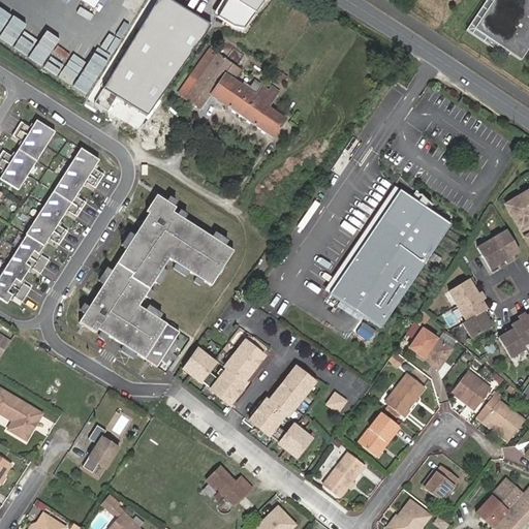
[(72,0),(90,10),(96,0),(72,0)]
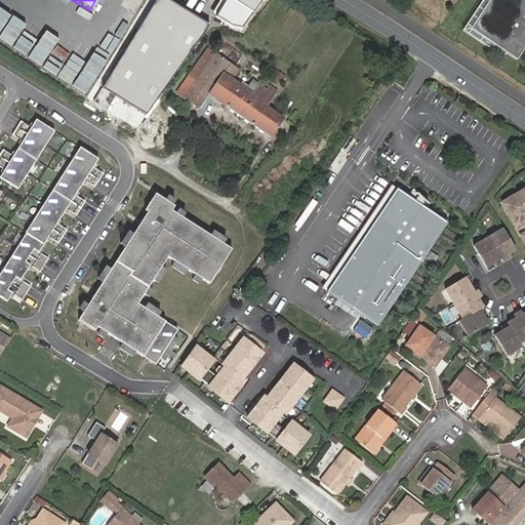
[(209,26),(167,0),(155,0),(102,87),(146,114),(209,26)]
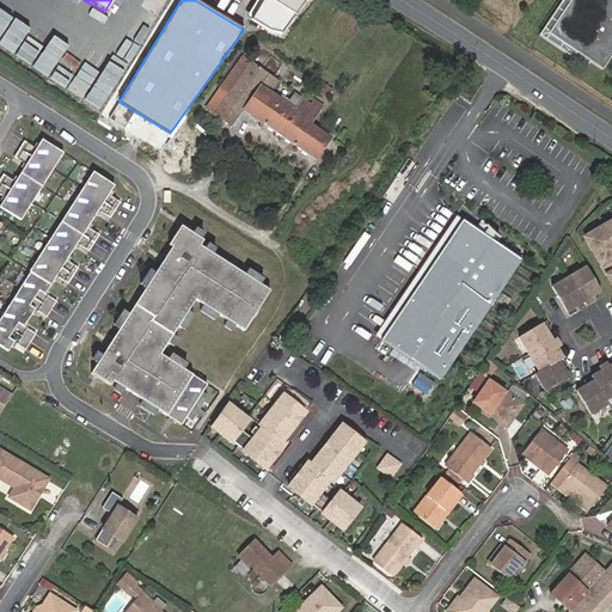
[(305,0),(259,0),(251,18),(285,36),(305,0)]
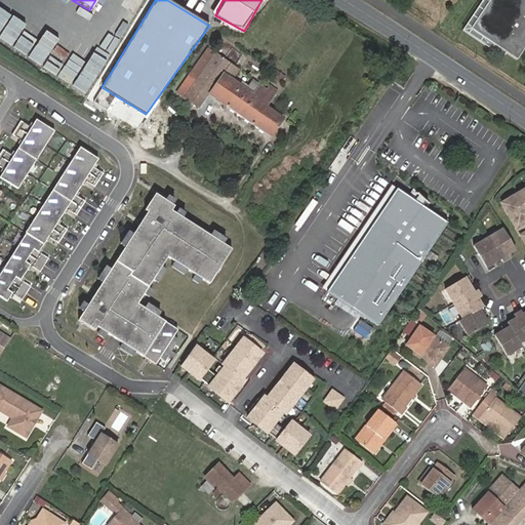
[(501,50),(471,30),(489,0),(481,0),(461,32),(501,58),(506,53),(501,50)]
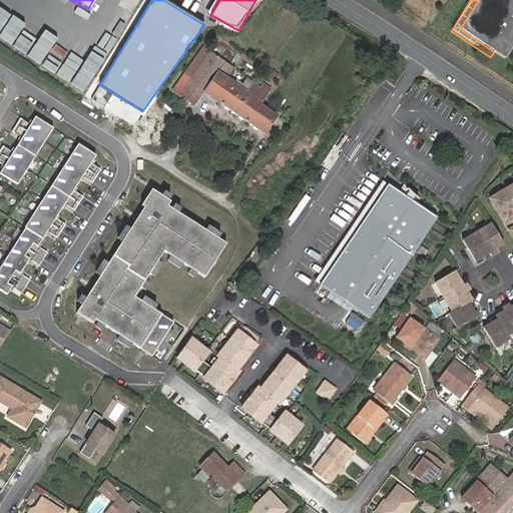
[(494,52),(504,59),(512,45),(512,0),(478,0),(460,29),(490,49),(494,52)]
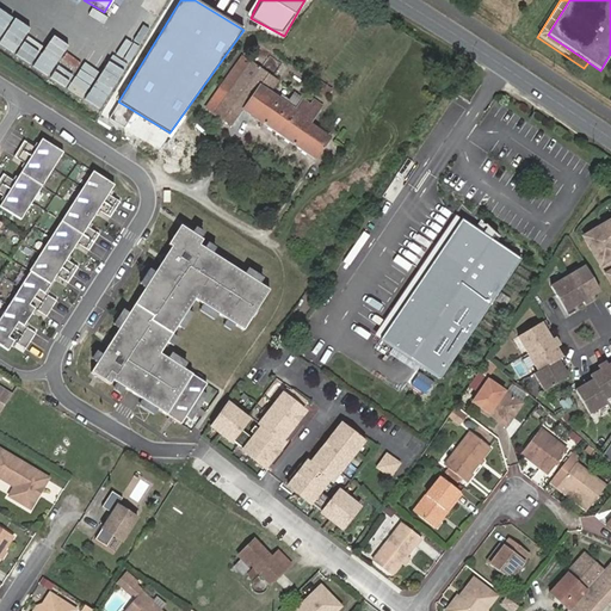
[(260,71),(267,60),(251,47),(207,107),(232,125),(242,110),(315,159),(331,139),(310,123),(322,106),(314,100),(310,105),(303,100),(302,100),(295,96),(289,105),(270,93),(277,82),(260,71)]
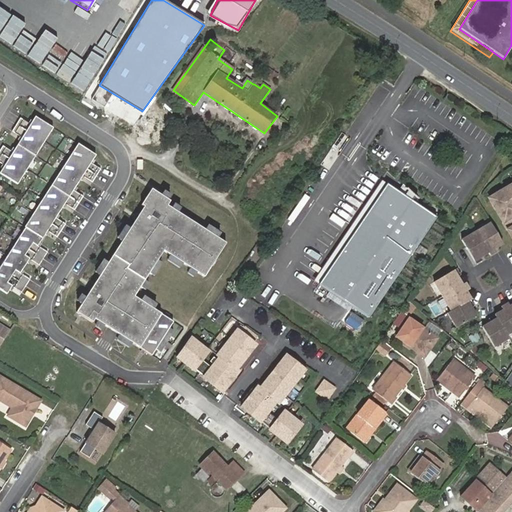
[(265,66),(262,64),(260,67),(264,70),(262,74),(270,79),(274,73),(265,67),(265,66)]
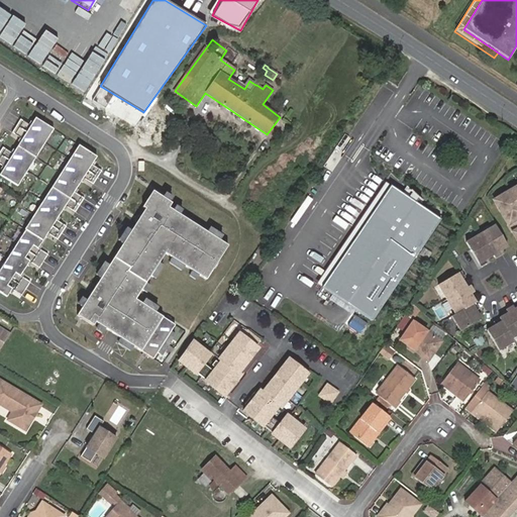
[(30,125),(20,118),(11,132),(21,138),(12,153),(2,146),(0,150),(0,164),(4,167),(0,173),(0,174),(17,186),(54,128),(35,117),(30,125)]
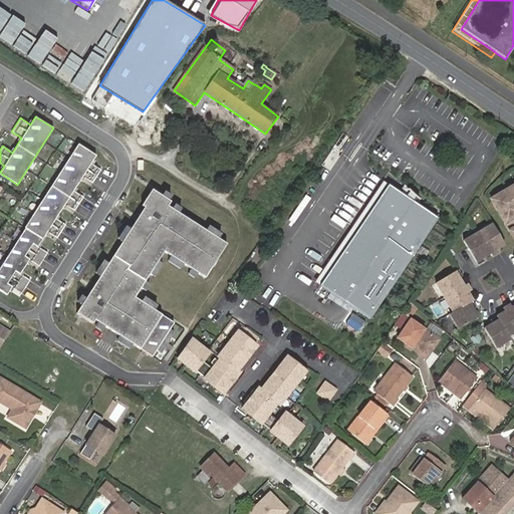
[(26,228),(0,269),(0,289),(8,294),(13,287),(23,293),(31,280),(21,274),(30,260),(40,266),(48,253),(38,246),(47,232),(58,238),(66,225),(56,218),(65,204),(75,211),(83,197),(73,190),(82,176),(92,183),(101,169),(91,163),(95,155),(77,144),(25,228),(26,228)]
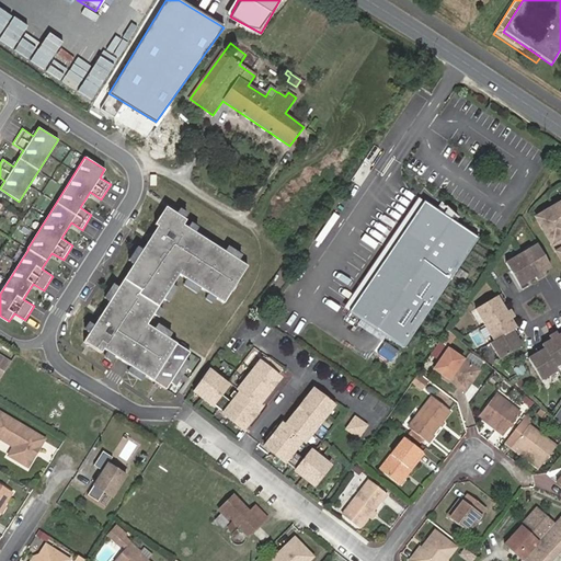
[(347,310),(382,334),(401,346),(478,236),(454,220),(449,217),(438,209),(422,198),(347,310)]
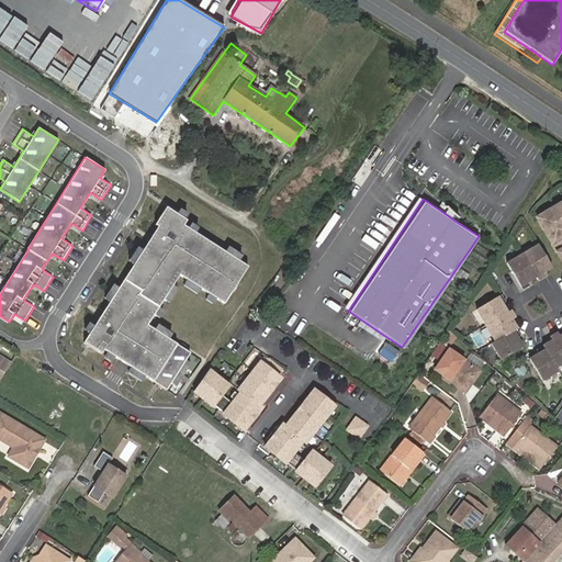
[(439,210),(450,217),(453,211),(445,202),(439,210)]
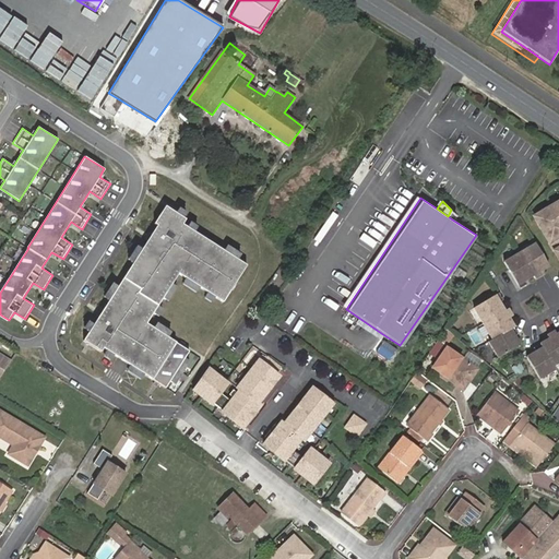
[(558,202),(534,217),(558,260),(558,202)]
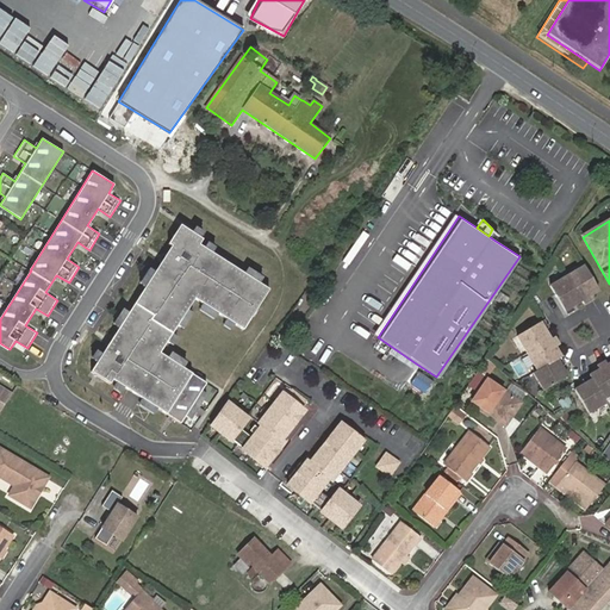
[(172,244),(92,371),(111,383),(114,378),(136,392),(182,422),(209,381),(161,352),(195,297),(244,328),(269,287),(199,243),(203,237),(199,235),(201,232),(201,231),(203,229),(195,225),(194,228),(193,228),(192,230),(180,223),(168,242),(172,244)]
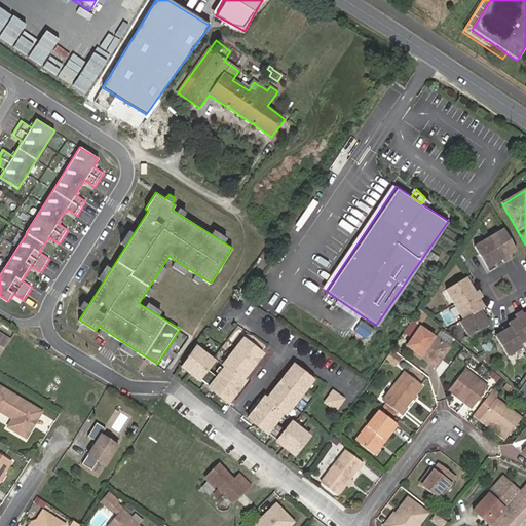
[(503,229),(474,247),(489,271),(495,267),(493,264),(501,260),(502,263),(511,258),(509,255),(516,251),(503,229)]
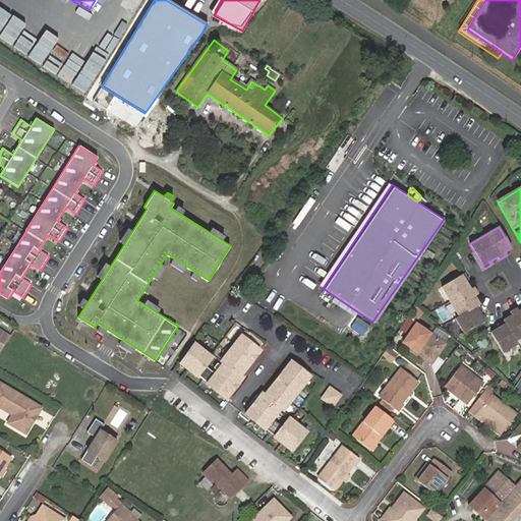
[(454,316),(463,333),(483,321),(478,312),(482,310),(473,295),(476,293),(472,286),(469,288),(465,281),(468,279),(464,272),(441,286),(457,315),(454,316)]
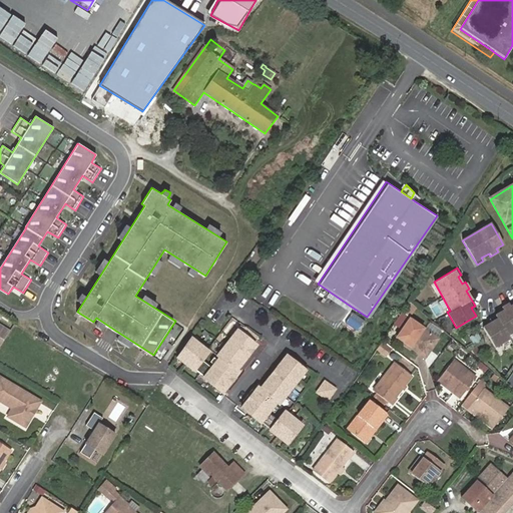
[(318,284),(314,289),(347,310),(350,306),(318,284)]
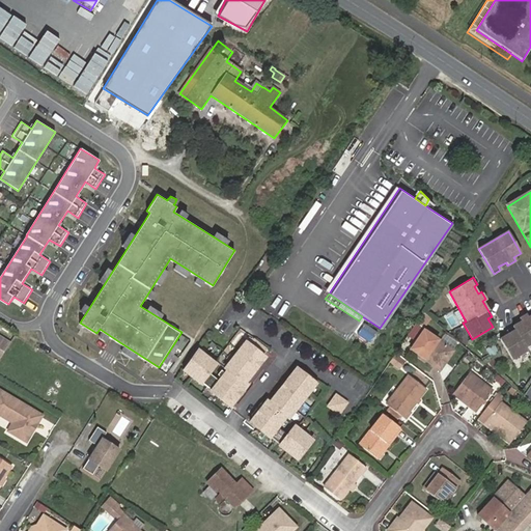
[(500,338),(512,359),(528,350),(526,346),(530,342),(530,314),(528,316),(526,313),(519,317),(521,320),(506,330),(508,333),(500,338)]
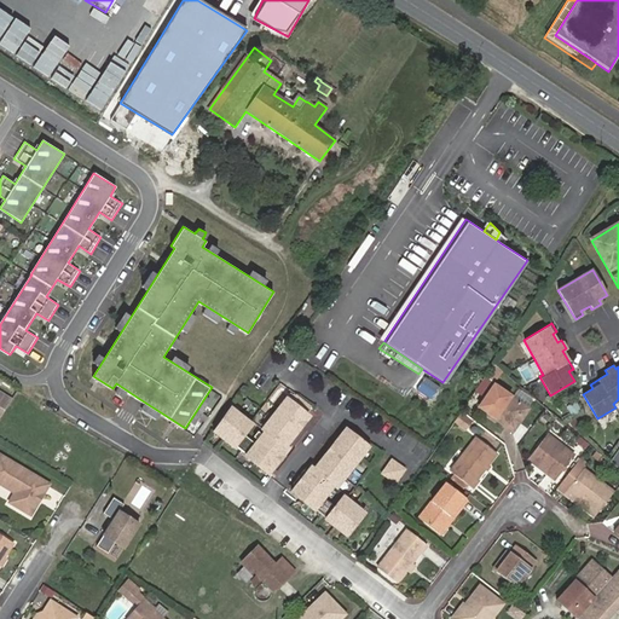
[(526,409),(493,385),(479,405),(512,429),(526,409)]
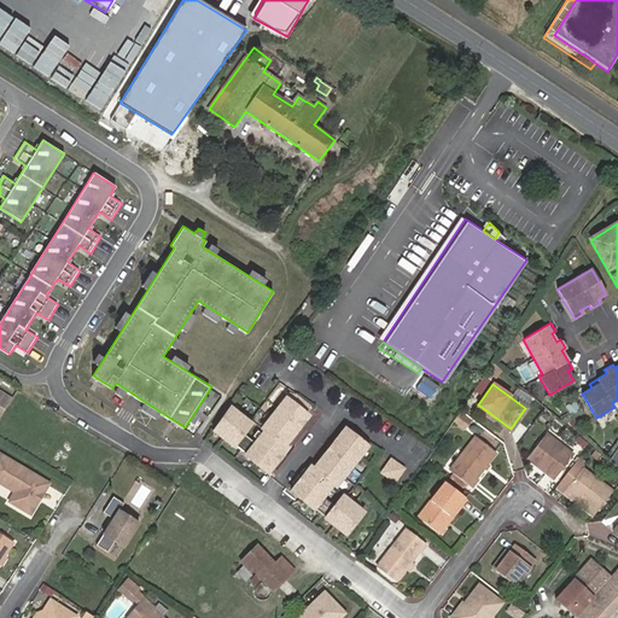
[(0,390),(0,417),(12,398),(0,390)]
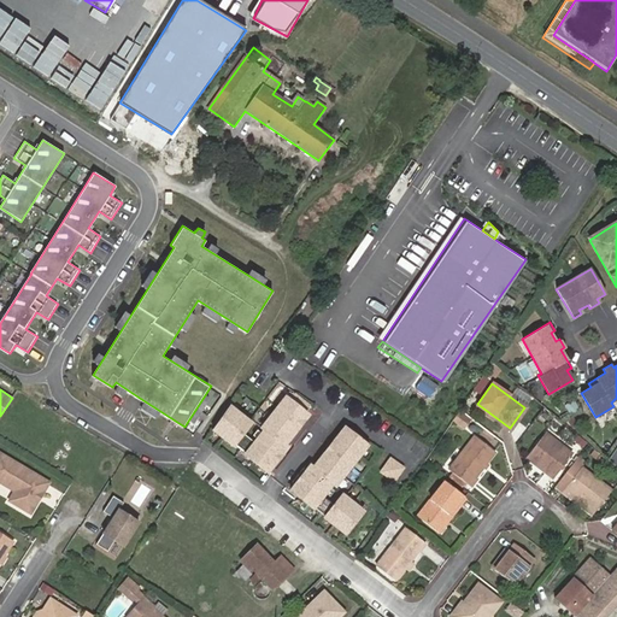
[(576,399),(563,406),(568,416),(581,409),(576,399)]
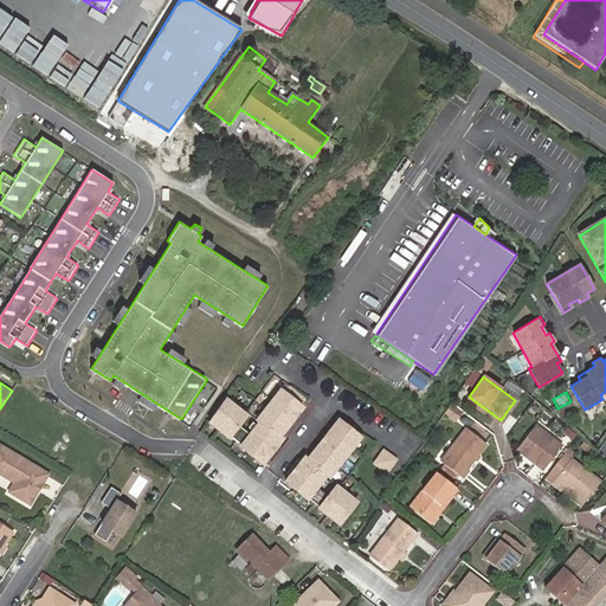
[(252,430),(234,453),(257,470),(260,465),(271,451),(275,446),(272,444),(295,413),(272,397),(250,427),(252,430)]
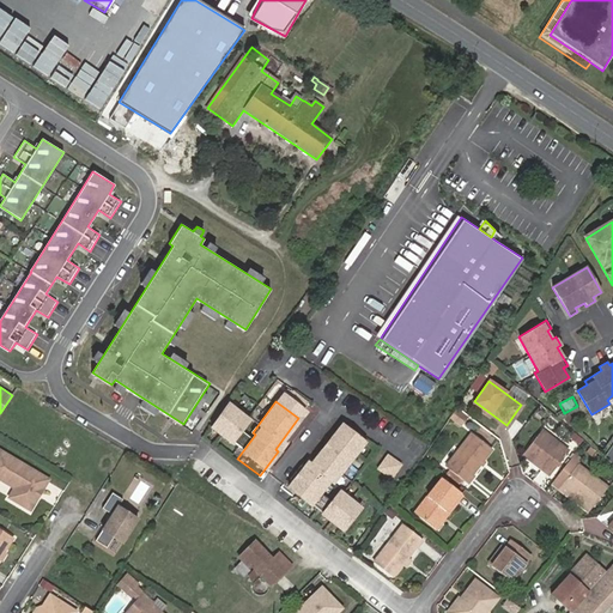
[(465,414),(454,407),(448,416),(459,423),(465,414)]
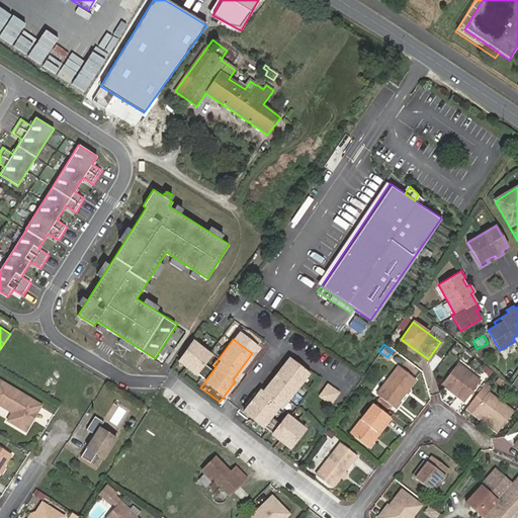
[(204,361),(186,347),(172,367),(190,380),(198,369),(204,361)]
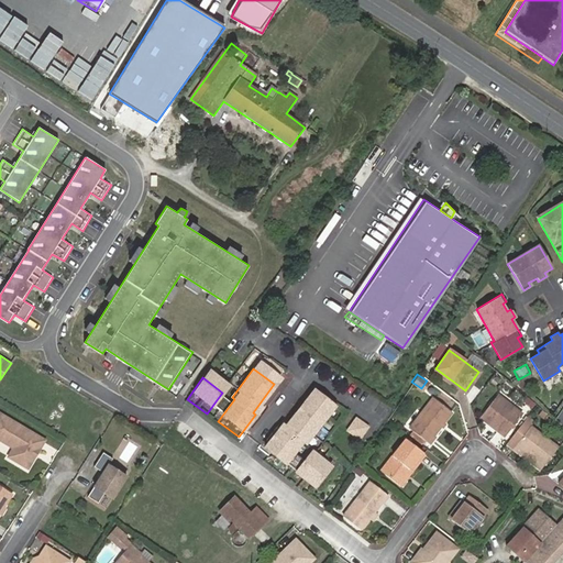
[(300,448),(329,410),(308,395),(279,432),(277,430),(264,448),(260,453),(280,468),(290,456),(298,446),(300,448)]
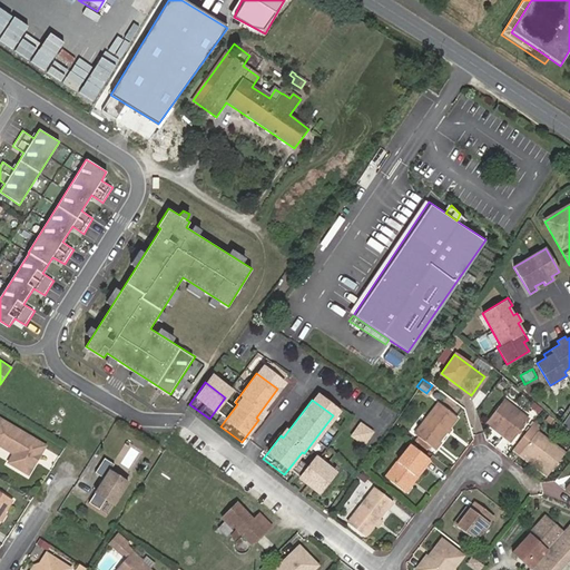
[(527,419),(502,400),(485,423),(510,442),(527,419)]
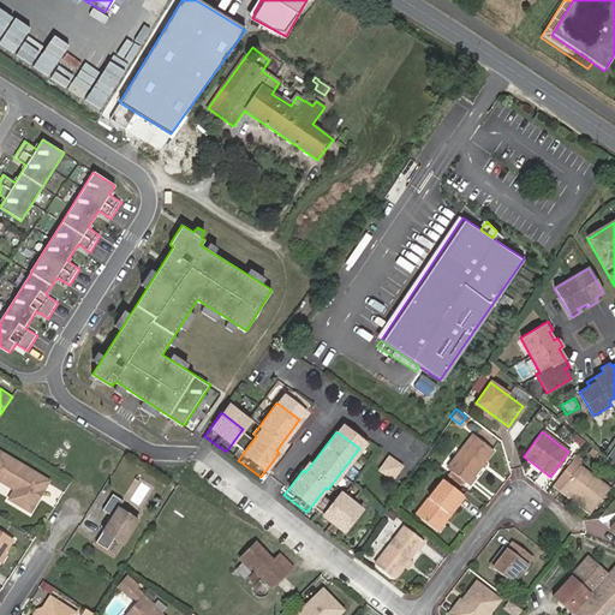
[(465,487),(491,452),(470,436),(445,470),(465,487)]
